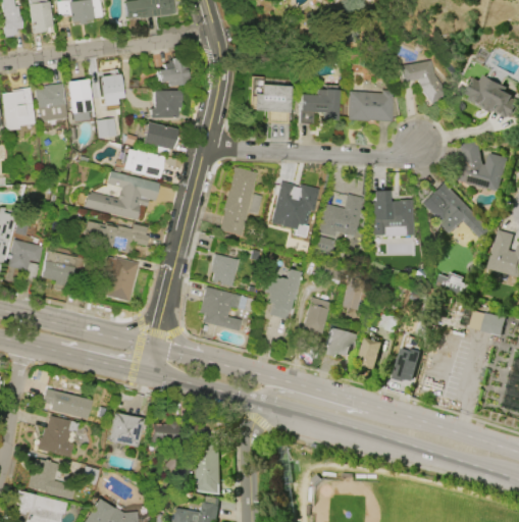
[(5,36),(3,18),(4,18),(1,0),(12,0),(13,7),(18,6),(19,16),(20,16),(22,29),(16,30),(17,35),(5,36)]
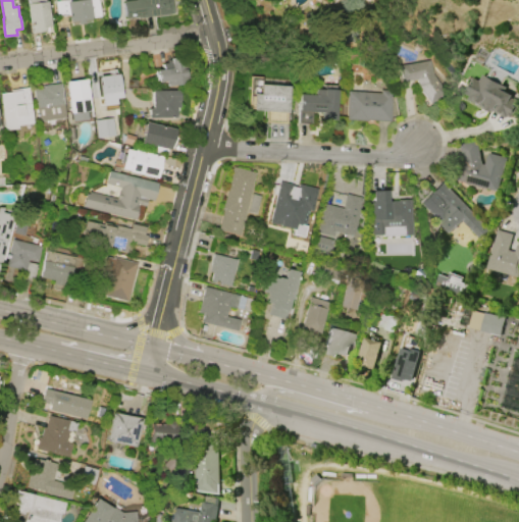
[(32,34),(29,5),(30,5),(29,0),(46,0),(47,2),(49,2),(52,28),(46,28),(47,33),(32,34)]
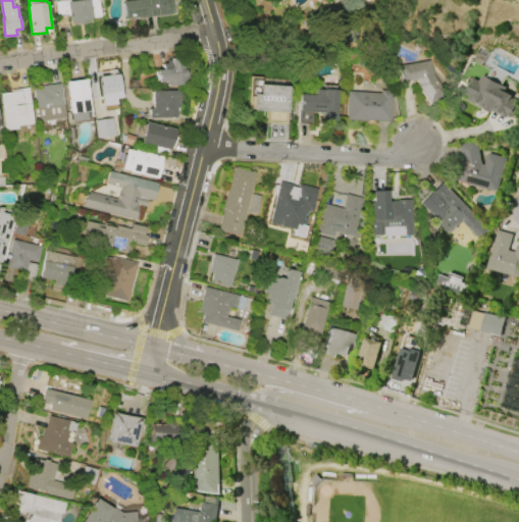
[(100,0),(102,17),(86,19),(87,23),(80,24),(79,19),(71,20),(70,15),(59,16),(56,1),(63,0),(71,0),(71,2),(86,0),(100,0)]
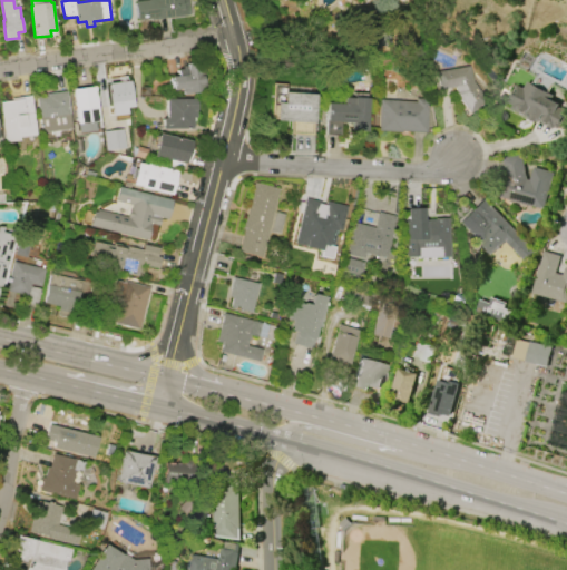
[(188,0),(192,17),(153,21),(152,19),(137,21),(135,2),(149,0),(188,0)]
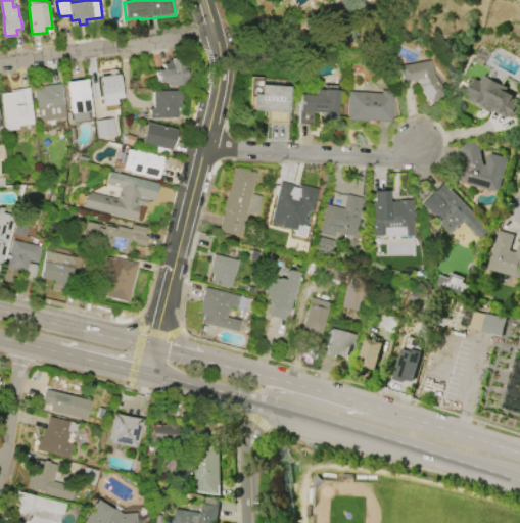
[(157,70),(173,69),(172,58),(181,57),(181,64),(187,64),(188,81),(185,81),(185,85),(170,87),(170,86),(168,86),(168,82),(158,83),(158,80),(156,80),(156,75),(157,75),(157,70)]
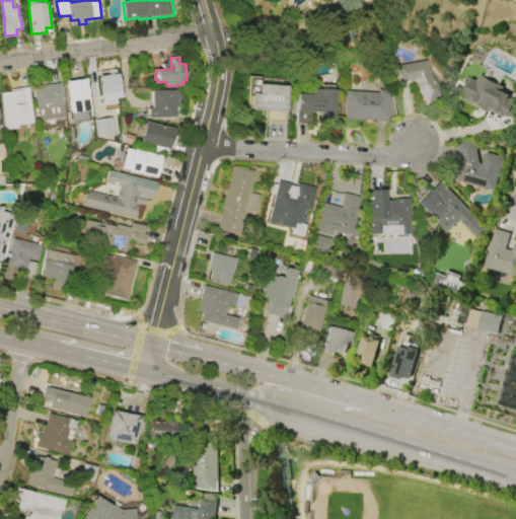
[(398,66),(431,61),(433,75),(445,92),(430,103),(418,86),(416,80),(400,82),(398,66)]
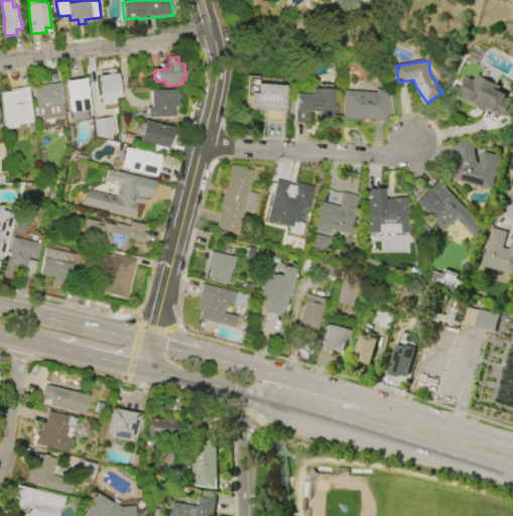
[(463,93),(471,78),(477,81),(480,75),(484,77),(489,69),(503,77),(499,85),(503,87),(501,91),(509,96),(508,98),(512,100),(512,111),(509,117),(506,116),(505,118),(490,110),(489,112),(481,108),(482,106),(468,99),(469,96),(463,93)]
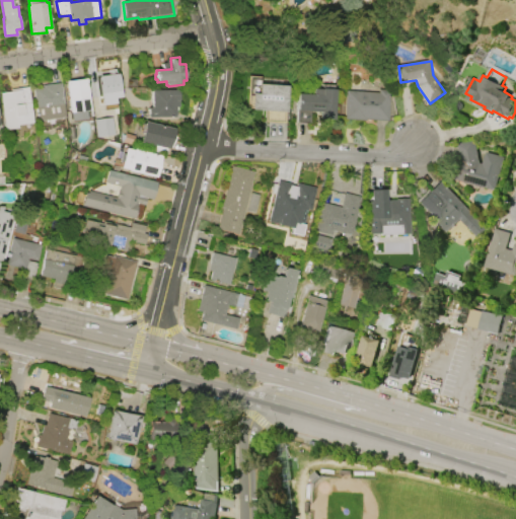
[(98,76),(119,73),(122,96),(114,97),(115,102),(108,103),(107,98),(102,99),(98,76)]
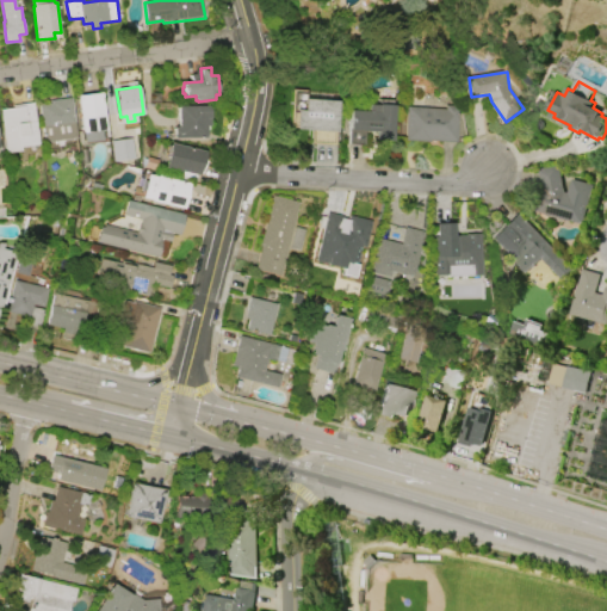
[(85,142),(79,97),(103,93),(107,128),(110,128),(111,137),(103,139),(103,140),(85,142)]
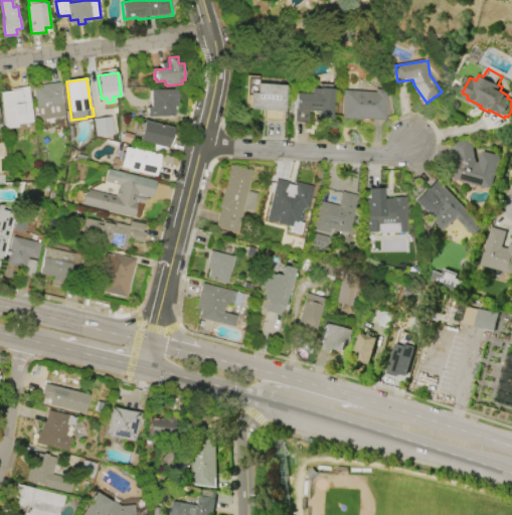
[(335,79),(333,120),(319,119),(320,112),(309,111),(308,122),(296,122),(296,111),(295,111),(296,93),(313,95),(313,88),(321,89),(322,78),(335,79)]
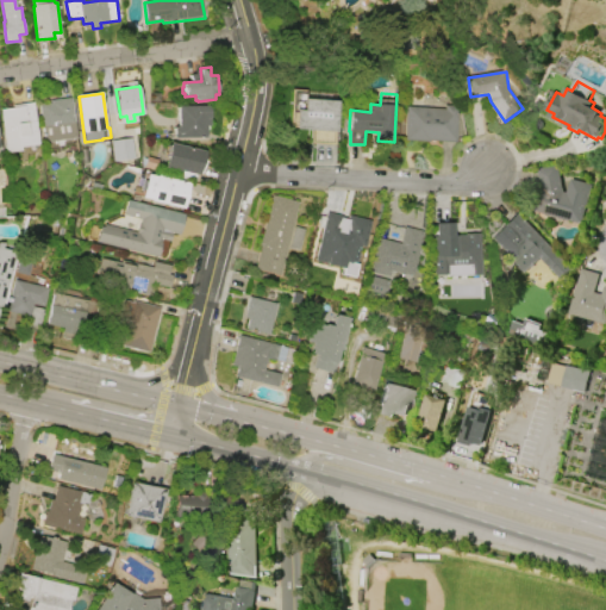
[(73,98),(79,138),(45,143),(41,105),(51,104),(51,101),(73,98)]
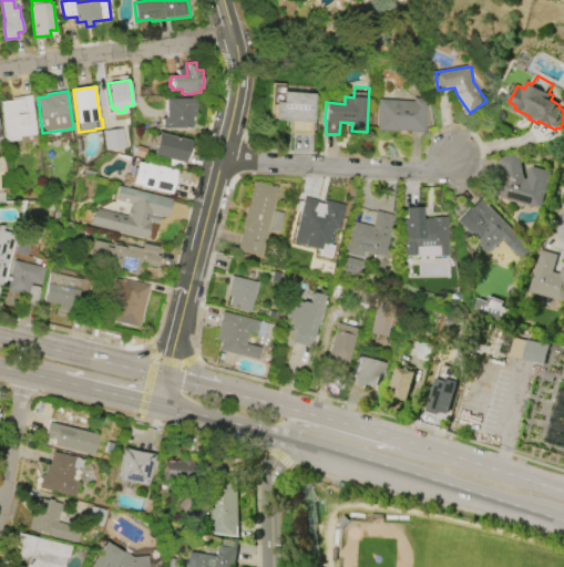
[(316,94),(314,134),(294,133),(295,122),(275,121),(276,103),(284,103),(284,92),(316,94)]
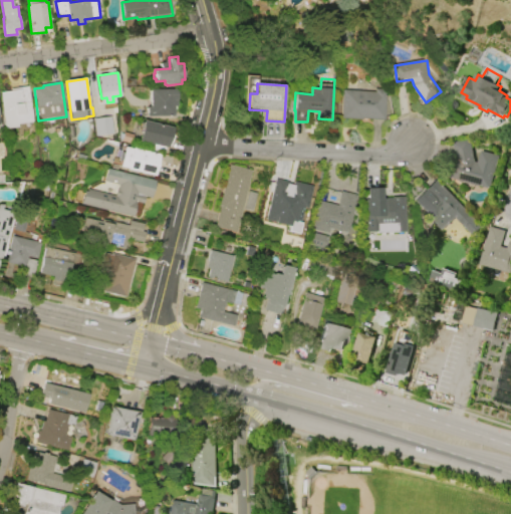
[(7,129),(2,92),(12,91),(12,89),(29,86),(33,121),(18,123),(18,126),(7,129)]
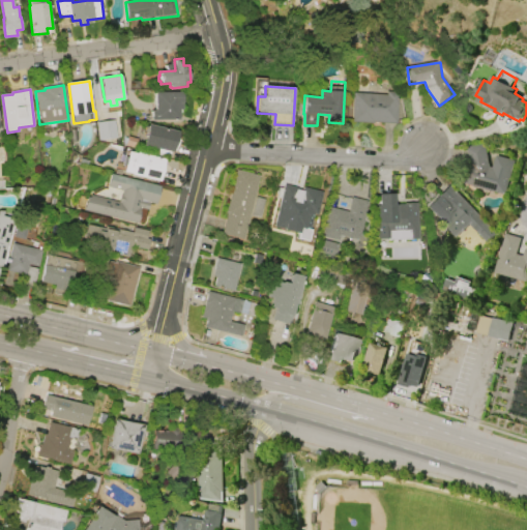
[(156,92),(184,92),(184,110),(180,110),(180,120),(152,120),(152,111),(156,111),(156,92)]
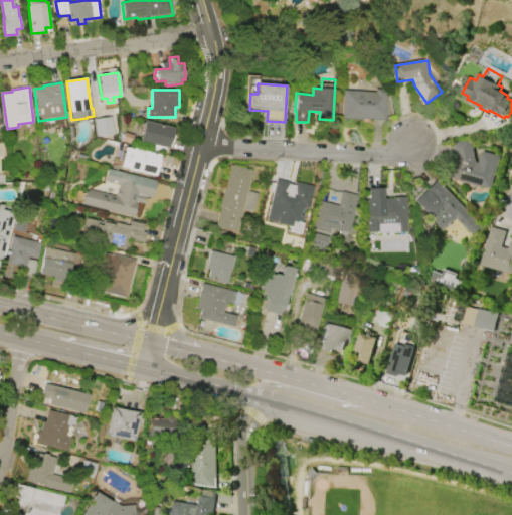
[(387,121),(364,119),(364,120),(343,119),(345,91),(379,93),(379,90),(389,90),(387,121)]
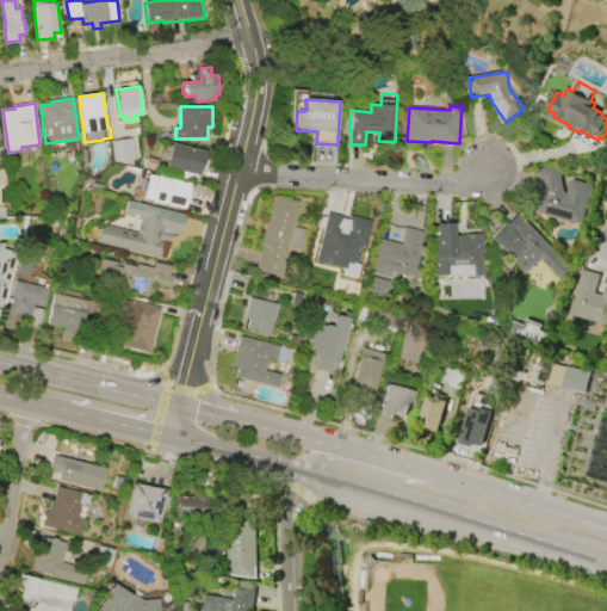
[(116,162),(113,141),(134,139),(134,140),(138,139),(141,159),(116,162)]
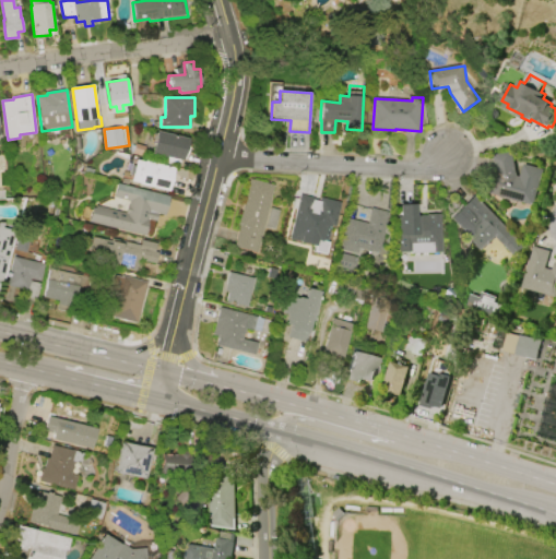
[(156,131),(189,139),(181,167),(165,163),(166,157),(151,154),(156,131)]
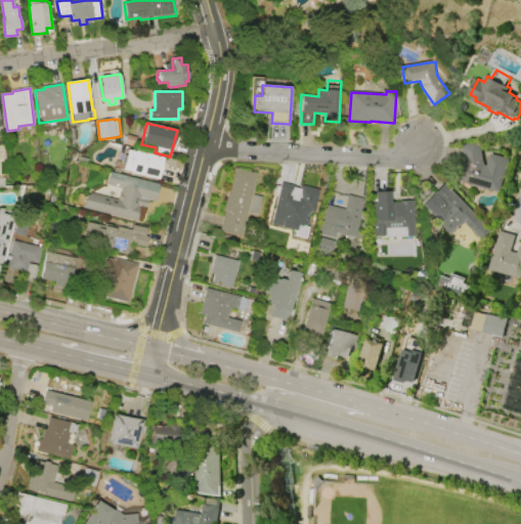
[(502,193),(461,182),(467,161),(464,147),(481,143),(485,165),(488,166),(491,154),(511,159),(502,193)]
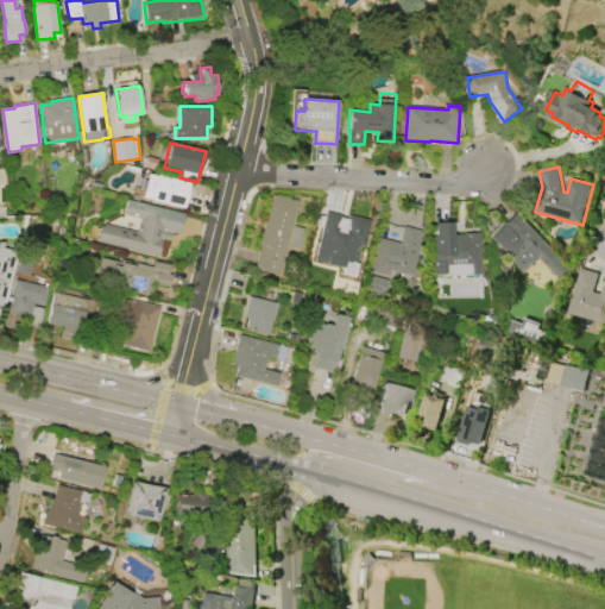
[(184,208),(152,201),(153,200),(143,198),(149,175),(158,177),(158,176),(190,183),(184,208)]
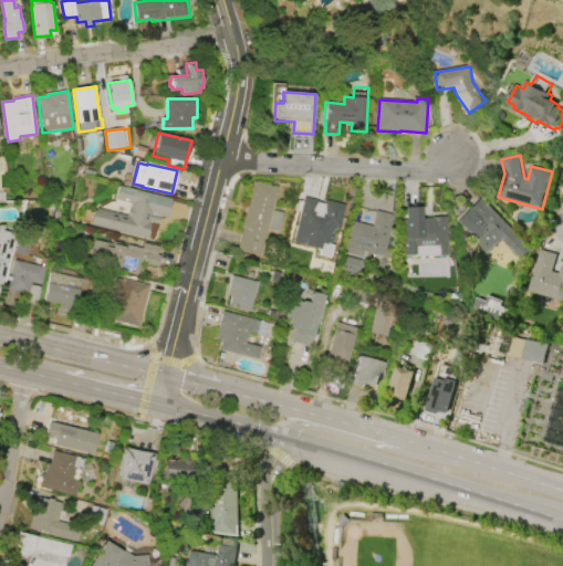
[(280,188),(262,255),(239,249),(243,229),(242,229),(254,181),(280,188)]
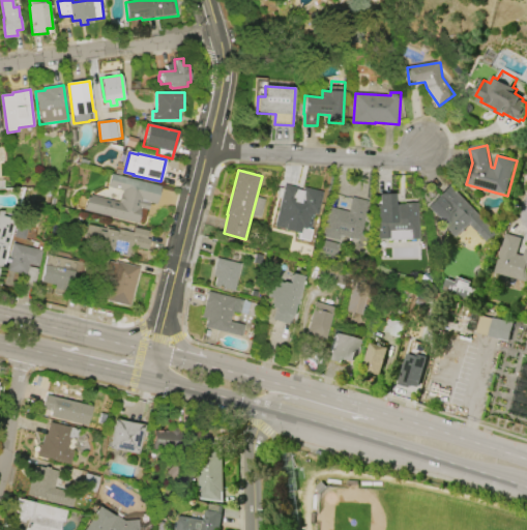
[(162,186),(157,205),(151,203),(149,210),(141,208),(139,217),(141,218),(139,223),(85,210),(88,198),(91,199),(93,193),(106,187),(109,188),(110,187),(108,186),(112,174),(162,186)]
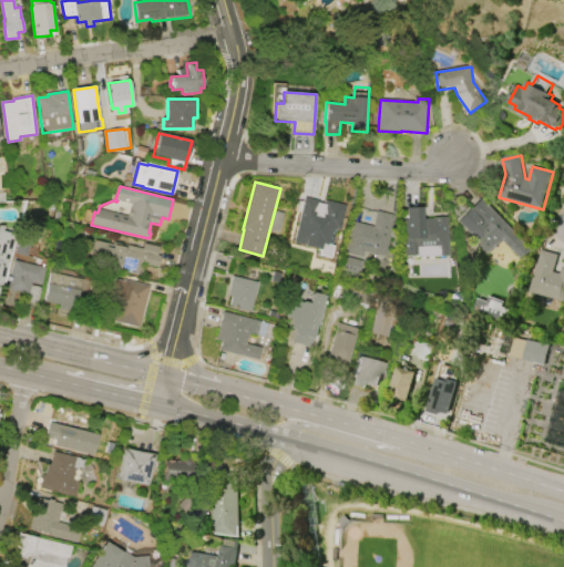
[(334,246),(324,244),(321,250),(307,247),(307,245),(295,243),(306,198),(319,202),(316,216),(324,218),(328,199),(348,205),(342,230),(338,229),(334,246)]
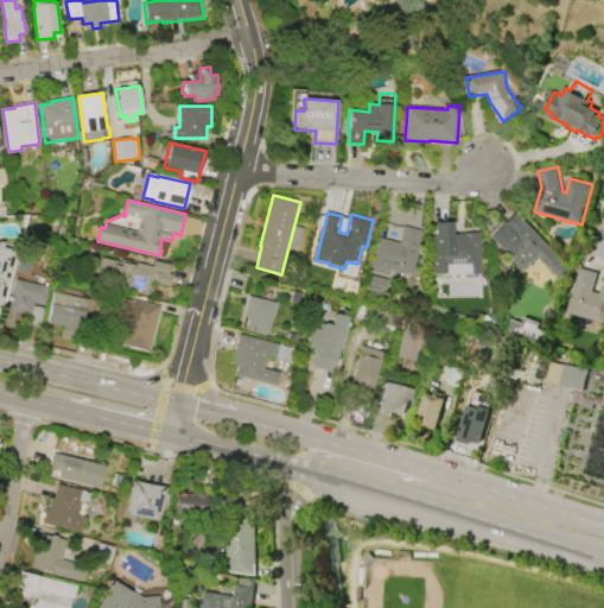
[(517,213),(572,268),(561,279),(541,258),(525,273),(491,239),(517,213)]
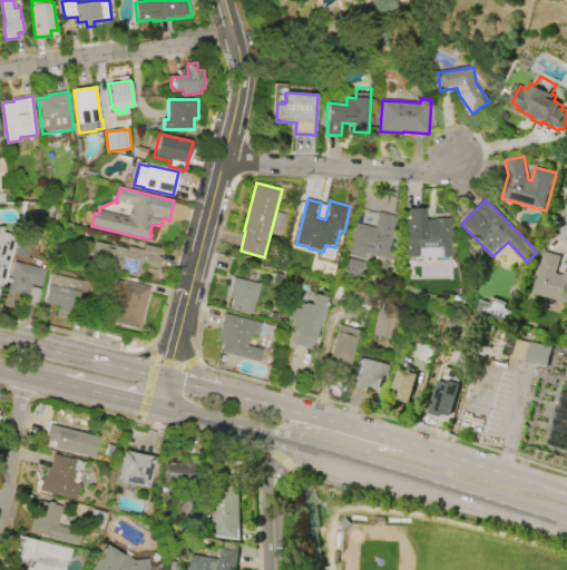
[(421,258),(408,258),(406,222),(409,222),(409,209),(426,209),(426,219),(437,219),(437,218),(450,218),(452,257),(443,257),(442,248),(421,249),(421,258)]
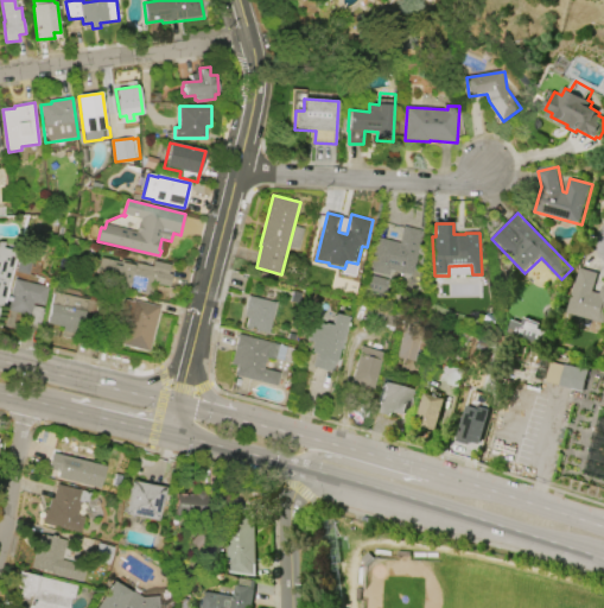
[(389,276),(370,271),(379,238),(401,242),(406,226),(425,230),(414,276),(392,270),(389,276)]
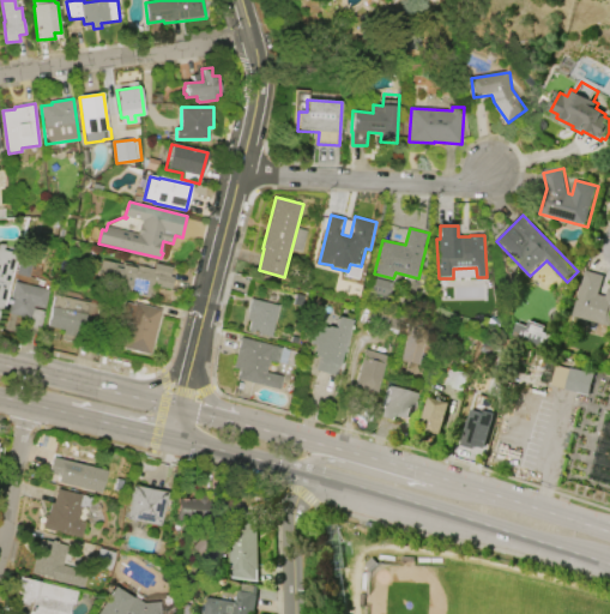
[(0,245),(5,245),(4,250),(18,253),(5,309),(0,307),(0,245)]
